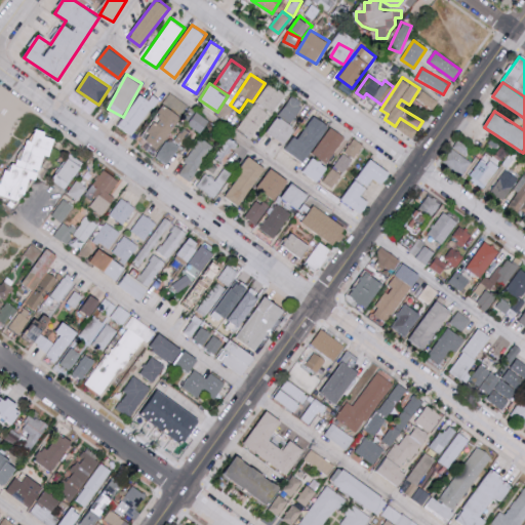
[(255,102),(274,113),(285,94),(268,83),(255,102)]
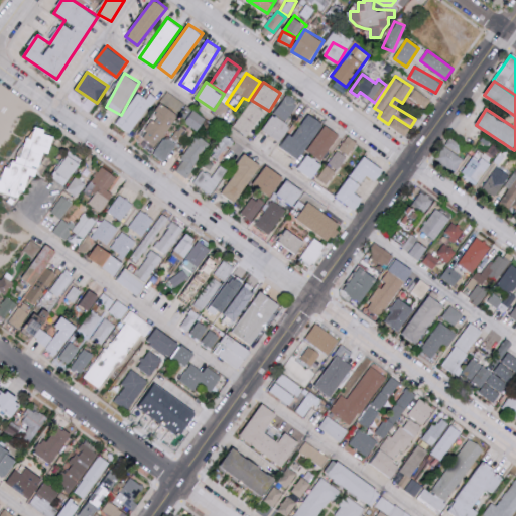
[(422,109),(430,101),(416,88),(409,96),(422,109)]
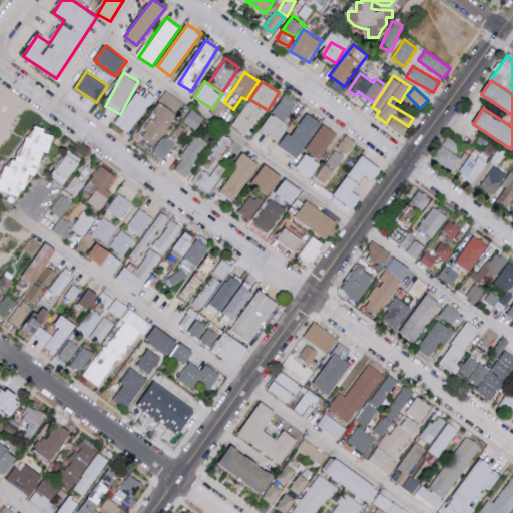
[(116,124),(132,133),(152,97),(137,88),(116,124)]
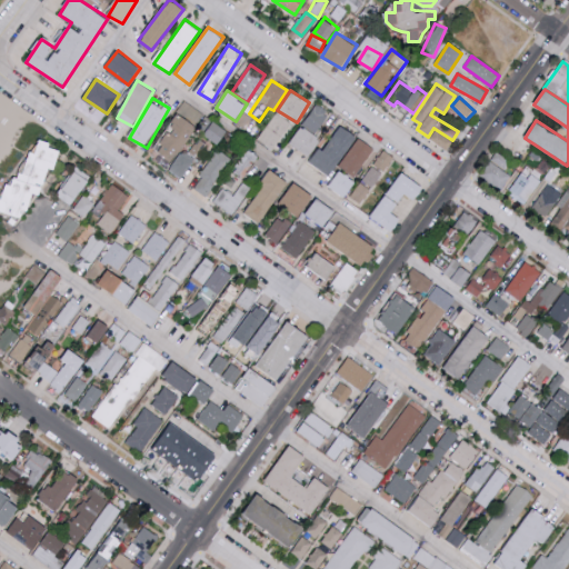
[(199,122),(203,112),(183,101),(178,111),(199,122)]
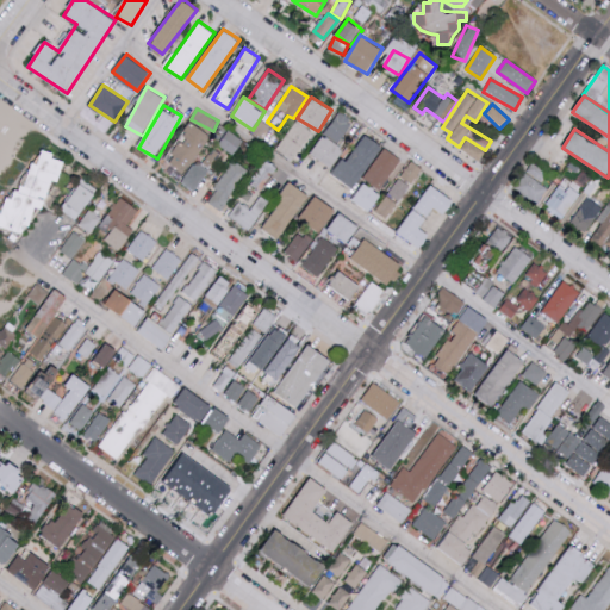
[(354,120),(338,111),(324,134),(341,143),(354,120)]
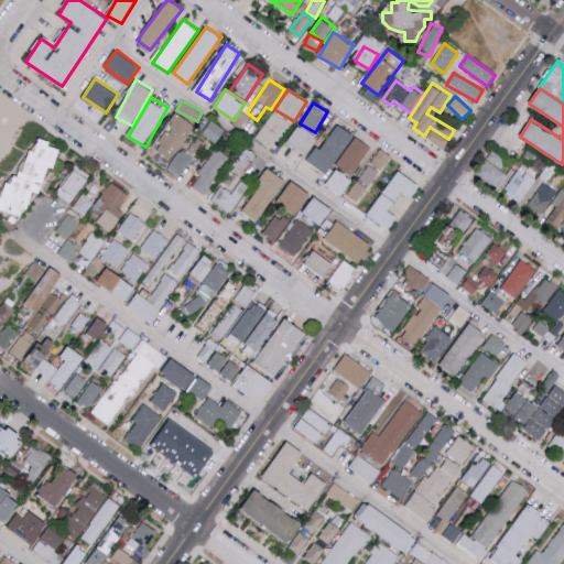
[(289,123),(274,111),(255,138),(269,149),(289,123)]
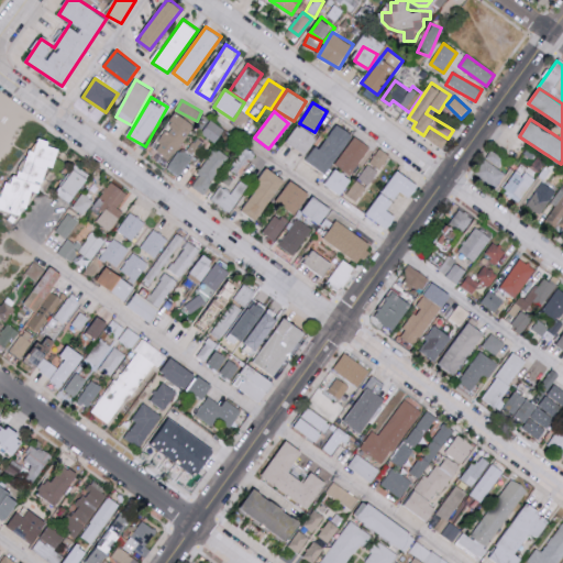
[(162,165),(197,128),(180,113),(146,151),(162,165)]
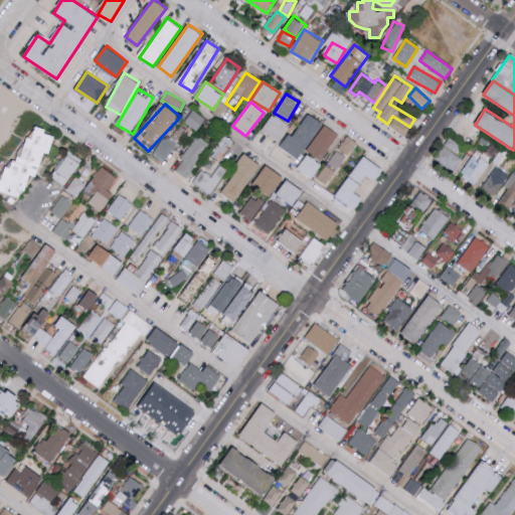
[(185,122),(197,131),(206,119),(194,110),(185,122)]
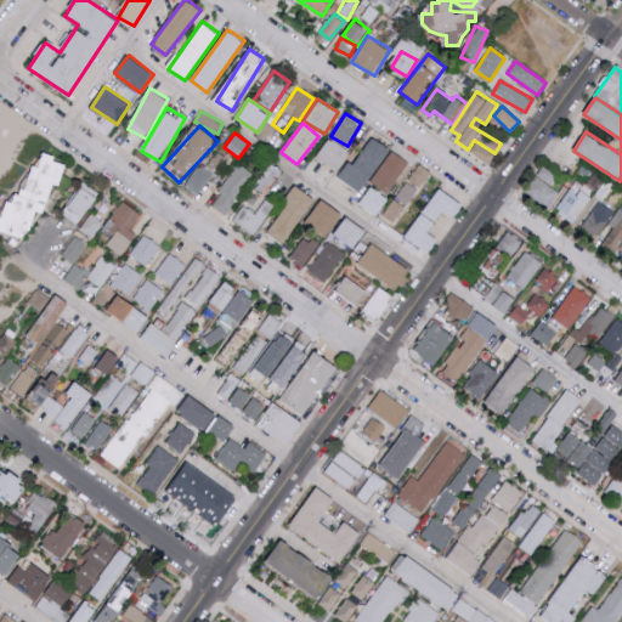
[(339,175),(360,191),(391,150),(374,136),(354,164),(350,162),(339,175)]
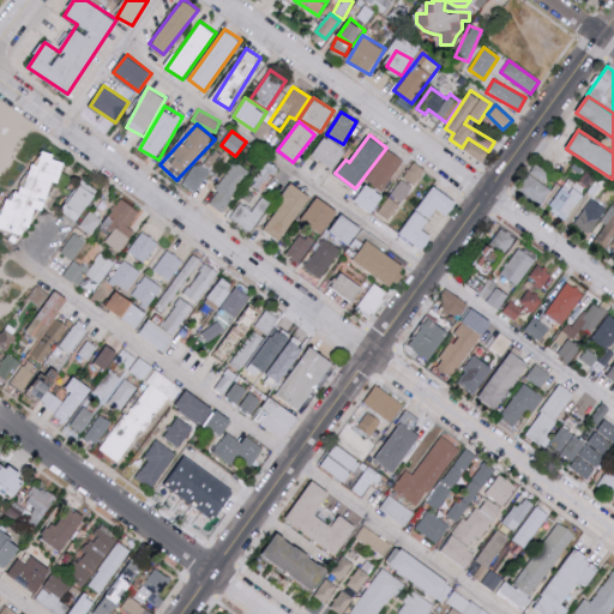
[(333,168),(347,149),(325,136),(313,155),(333,168)]
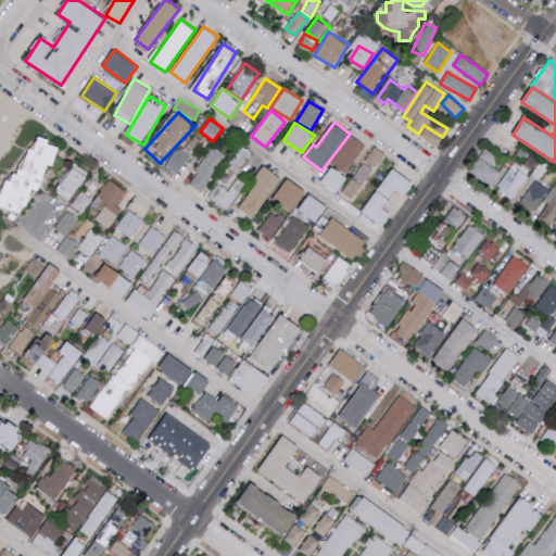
[(442,137),(424,127),(419,136),(438,146),(442,137)]
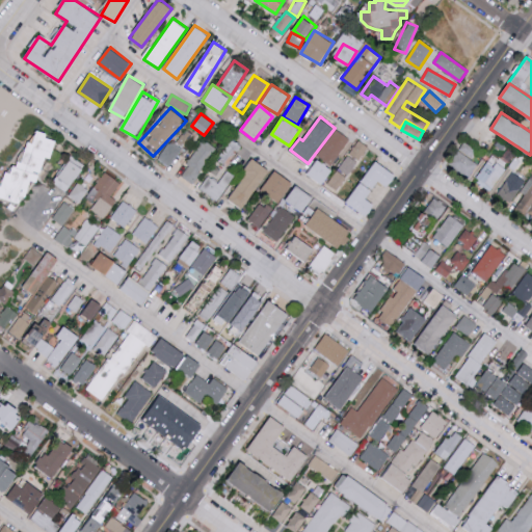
[(316,155),(330,165),(351,139),(337,128),(316,155)]
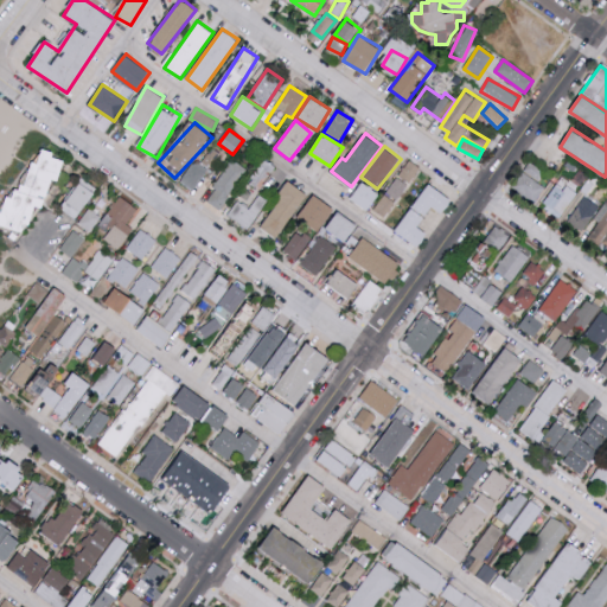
[(0,224),(27,232),(34,205),(42,208),(45,196),(48,196),(52,179),(58,181),(64,160),(53,157),(55,152),(36,147),(21,199),(7,196),(2,212),(0,211),(0,224)]
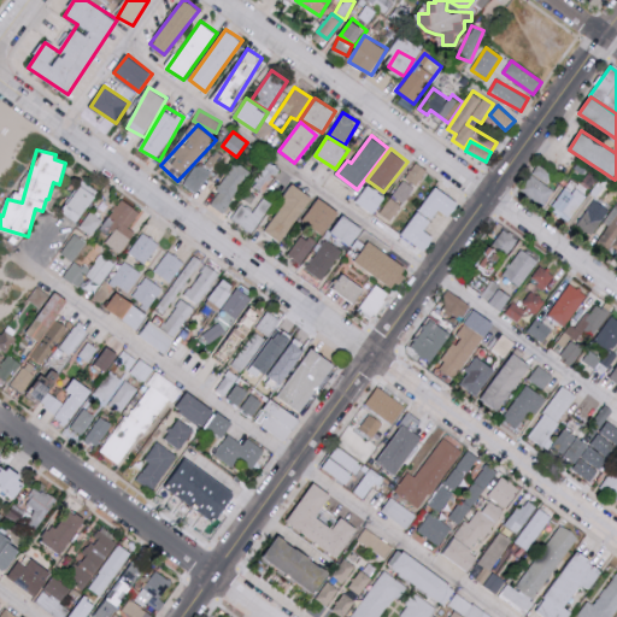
[(209,158),(206,165),(216,169),(222,154),(216,152),(213,160),(209,158)]
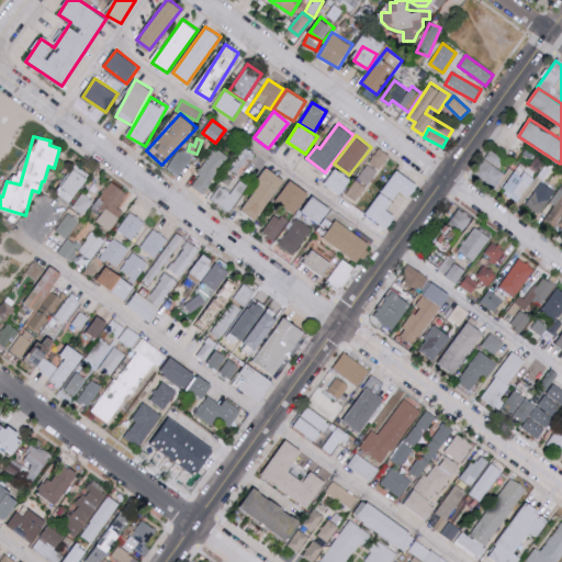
[(202,194),(228,156),(215,147),(189,186),(202,194)]
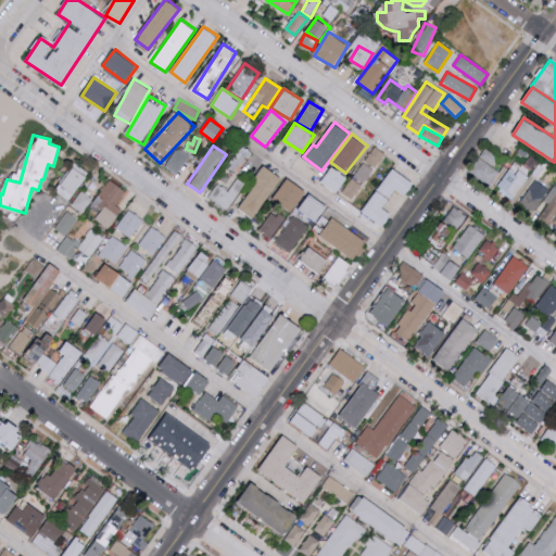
[(341,192),(352,200),(384,153),(375,146),(341,192)]
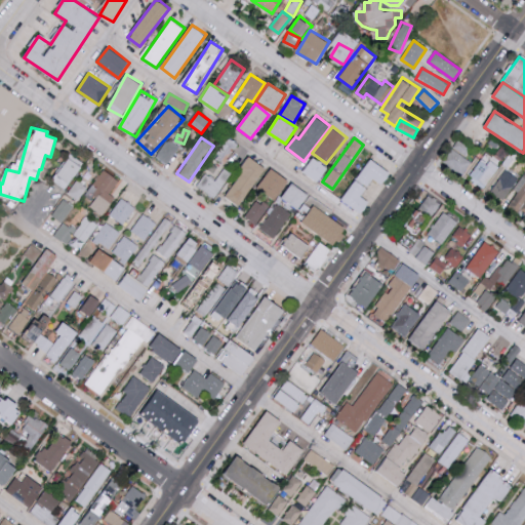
[(178,146),(167,138),(156,158),(167,164),(178,146)]
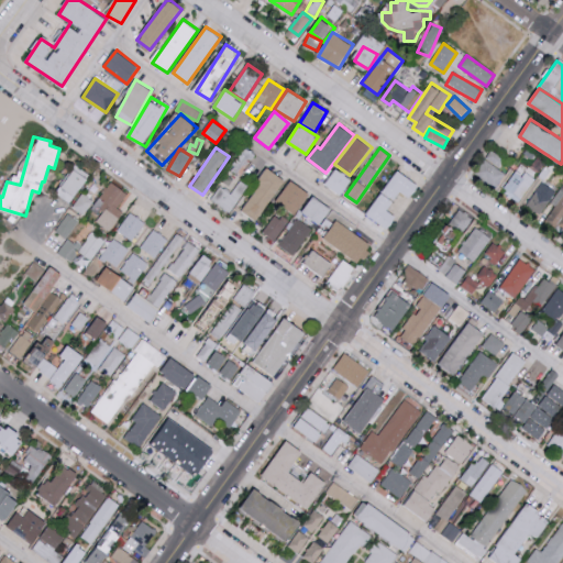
[(505,173),(498,169),(505,157),(489,150),(475,175),(496,187),(505,173)]
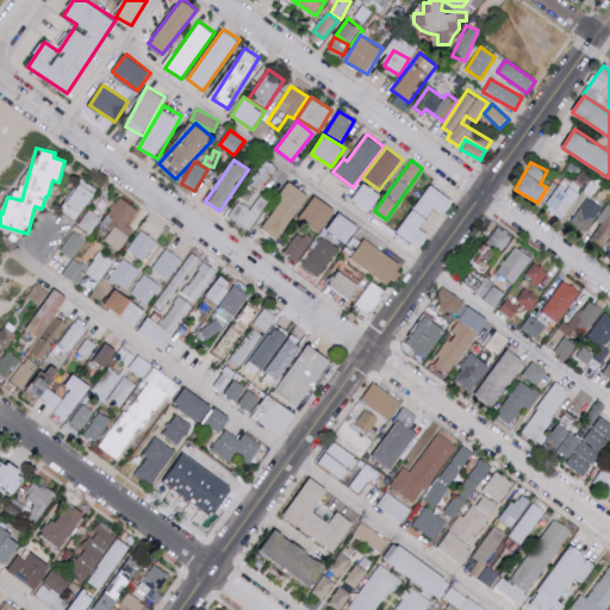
[(78,221),(95,187),(78,179),(61,211),(78,221)]
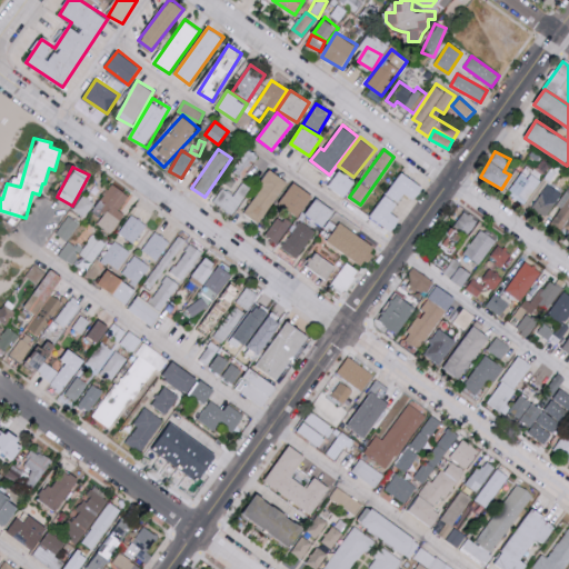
[(243,212),(261,223),(288,181),(271,170),(243,212)]
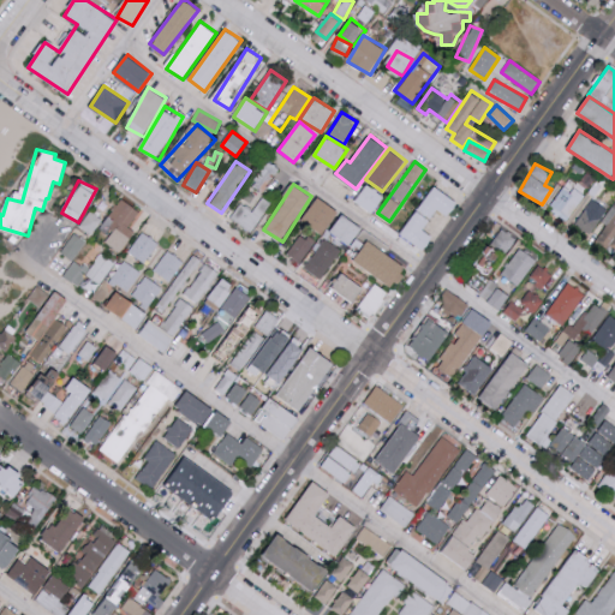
[(374,213),(384,193),(366,184),(356,203),(374,213)]
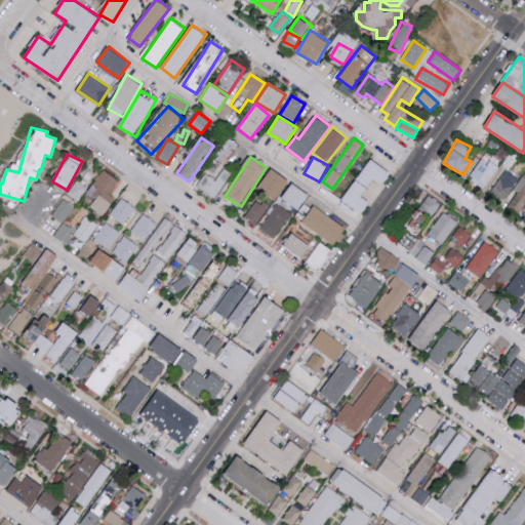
[(482,157),(468,176),(483,188),(497,167),(482,157)]
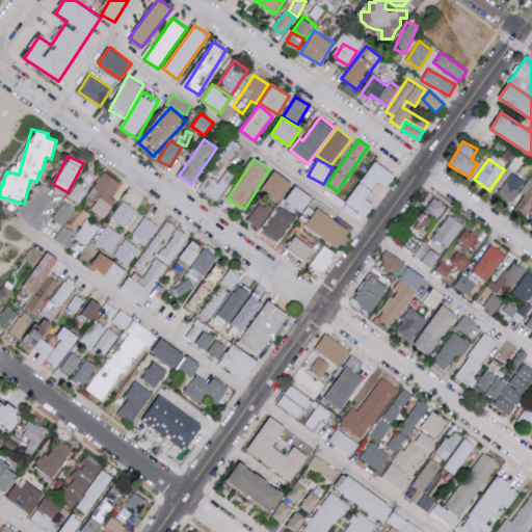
[(363,181),(373,189),(379,180),(389,187),(397,175),(376,160),(363,181)]
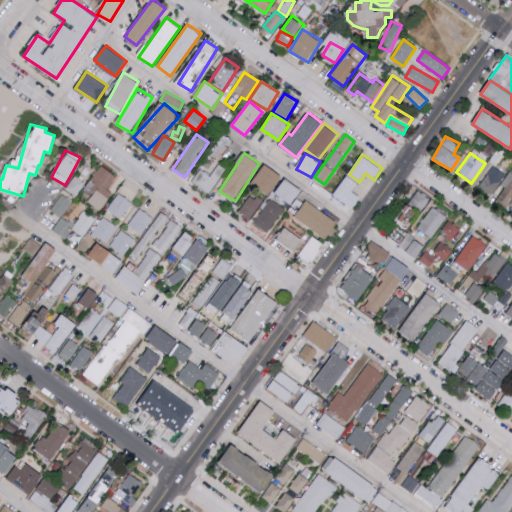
[(190,183),(210,193),(224,167),(216,163),(210,175),(198,169),(190,183)]
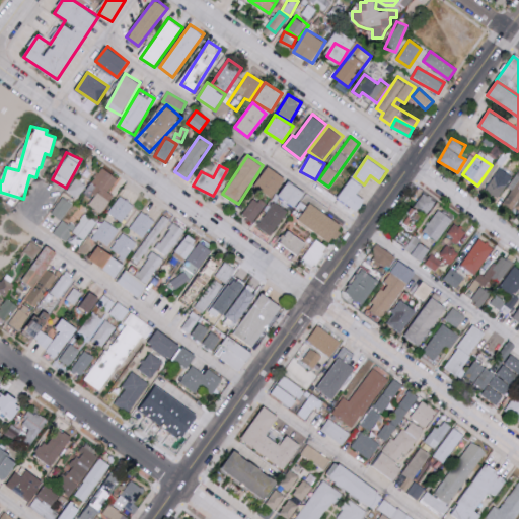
[(255,187),(275,197),(286,176),(267,166),(255,187)]
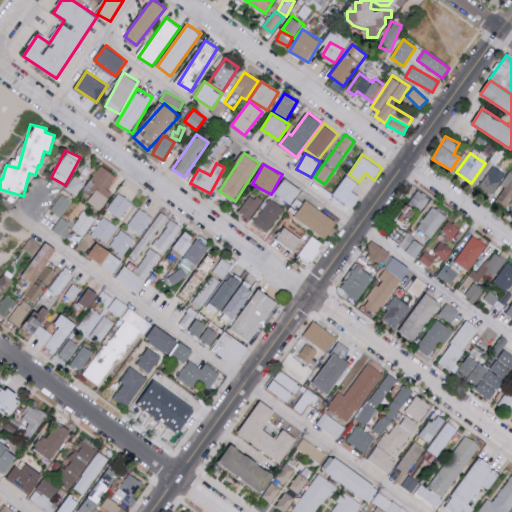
[(86,202),(99,211),(112,193),(106,189),(115,176),(100,165),(90,179),(99,185),(86,202)]
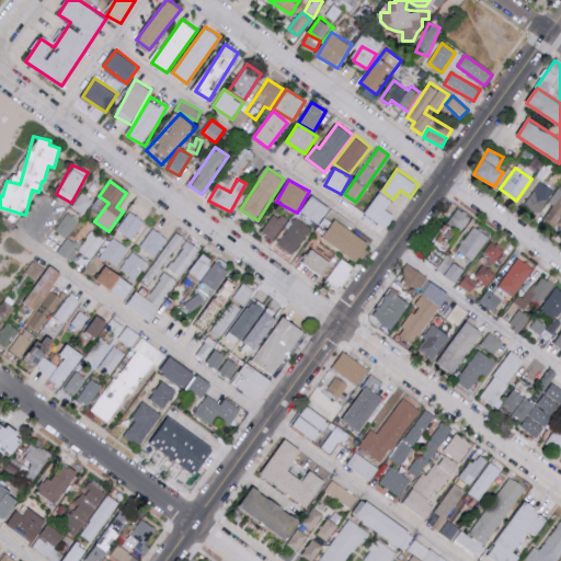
[(560,189),(542,218),(560,229),(560,189)]
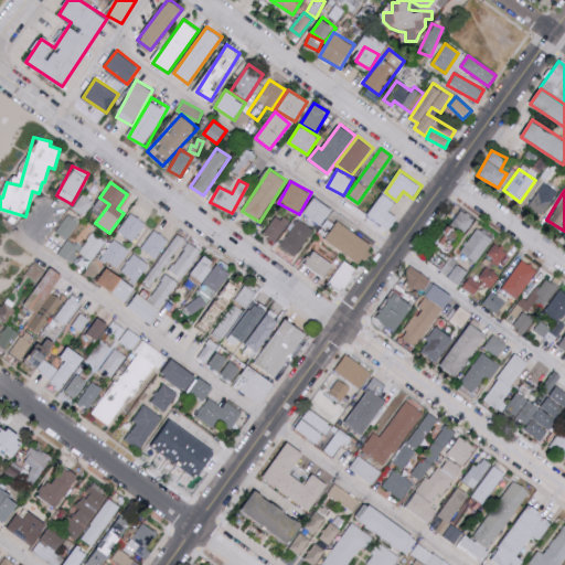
[(543,215),(552,200),(537,191),(529,206),(543,215)]
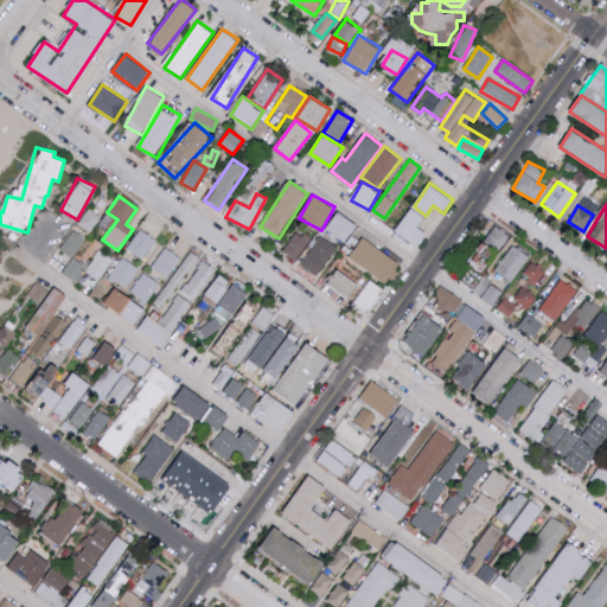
[(77,224),(90,231),(100,216),(87,208),(77,224)]
